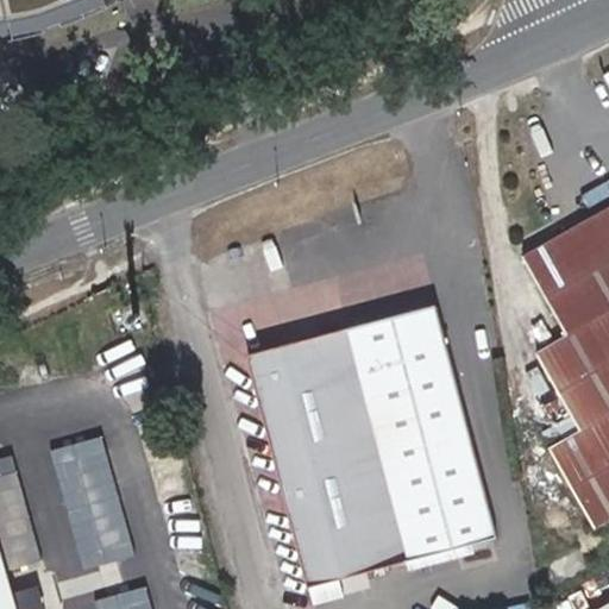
[(0,0),(0,23),(14,20),(50,10),(76,0),(0,0)]
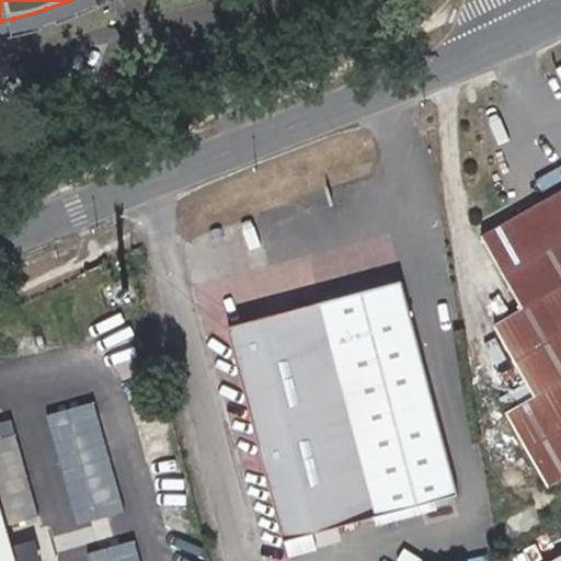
[(560,190),(483,235),(524,309),(496,324),(537,396),(508,412),(513,421),(560,425),(560,190)]
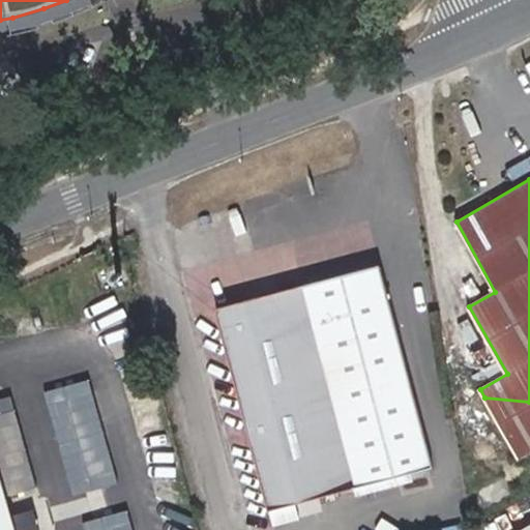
[(229,364),(410,387),(391,316),(379,266),(214,310),(229,364)]
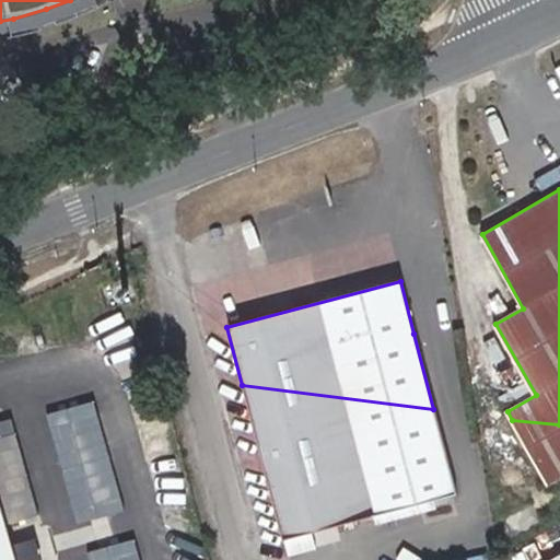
[(434,411),(244,387),(284,537),(455,494),(434,411)]
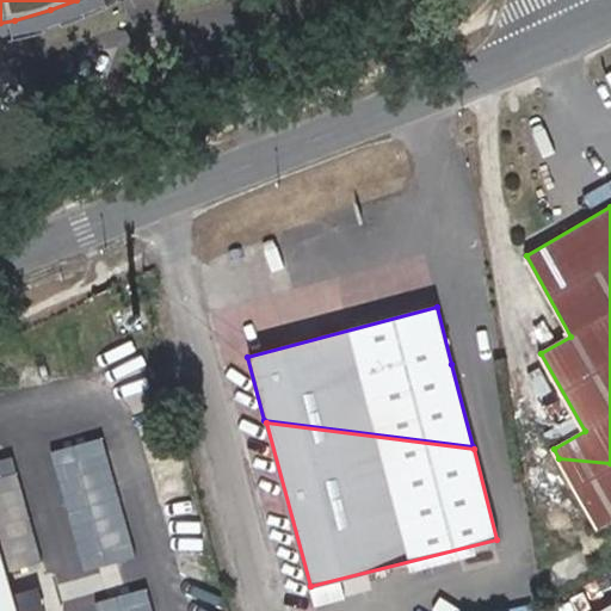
[(610,466),(562,461),(602,528),(610,522),(610,466)]
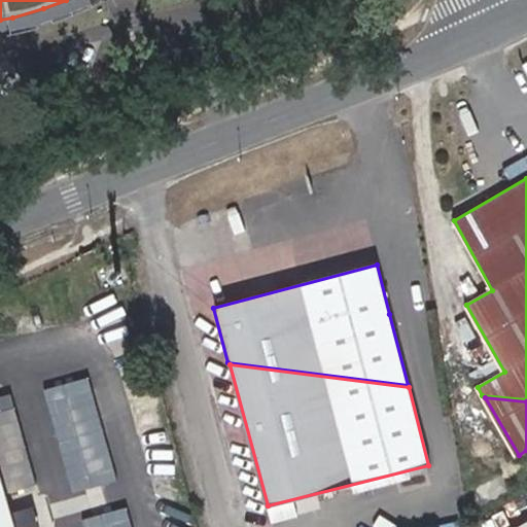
[(0,526),(36,526),(36,524),(24,526),(14,526),(0,479),(0,526)]
